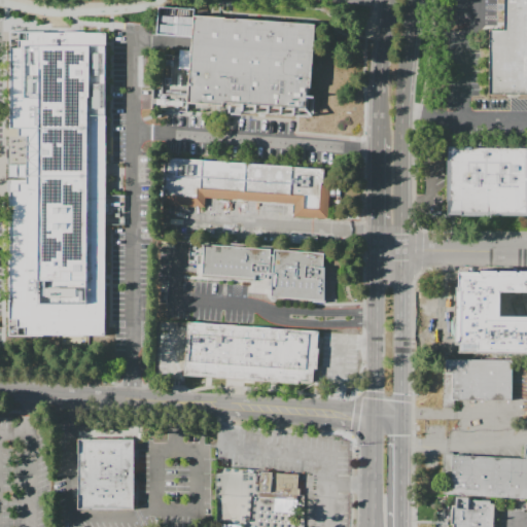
[(503,0),(526,0),(526,95),(512,95),(489,95),(489,30),(503,30),(503,24),(503,0)]
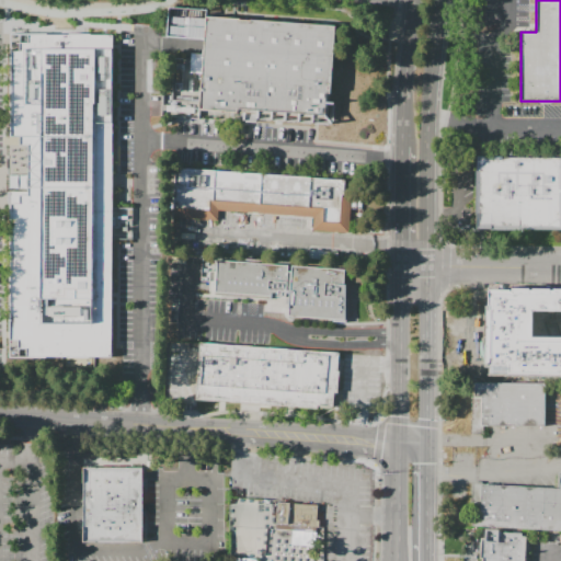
[(213,20),(342,30),(333,119),(233,114),(220,113),(207,112),(213,20)]
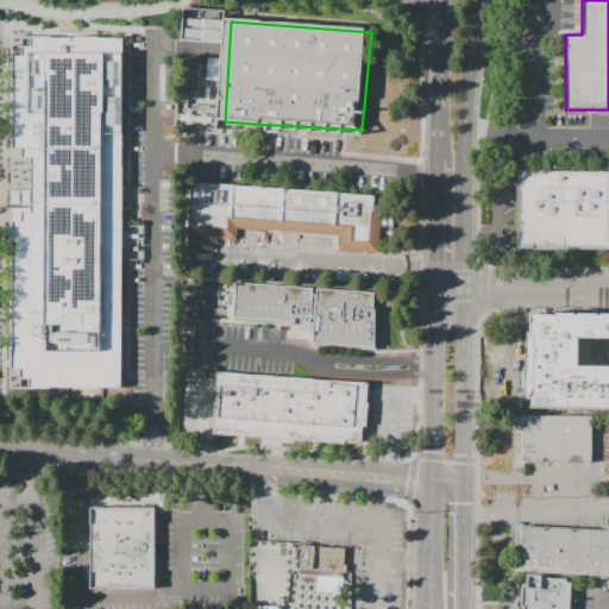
[(51,36),(51,38),(74,38),(75,37),(98,37),(98,38),(123,38),(120,388),(8,388),(10,214),(10,208),(31,208),(31,157),(22,157),(22,149),(10,149),(11,36),(51,36)]
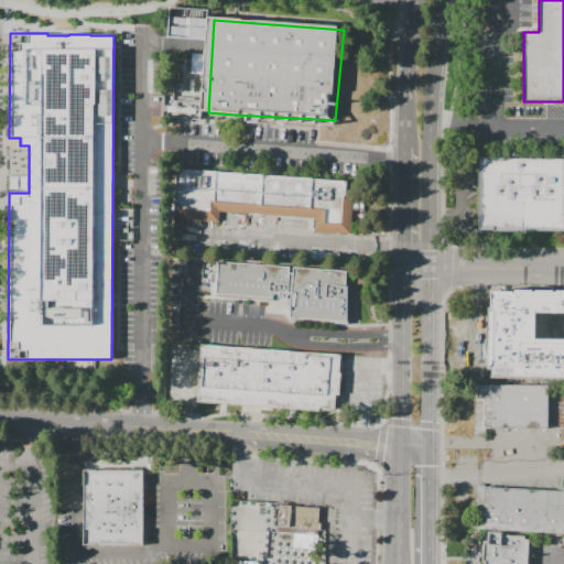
[(176,77),(166,77),(164,117),(202,119),(203,104),(175,101),(176,77)]
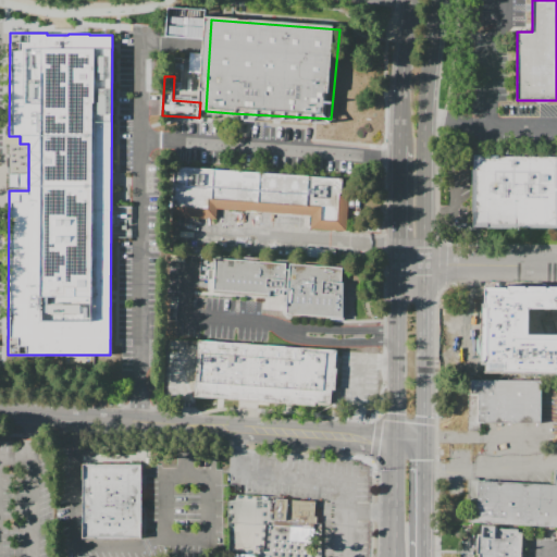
[(556,157),(556,230),(477,230),(477,157),(556,157)]
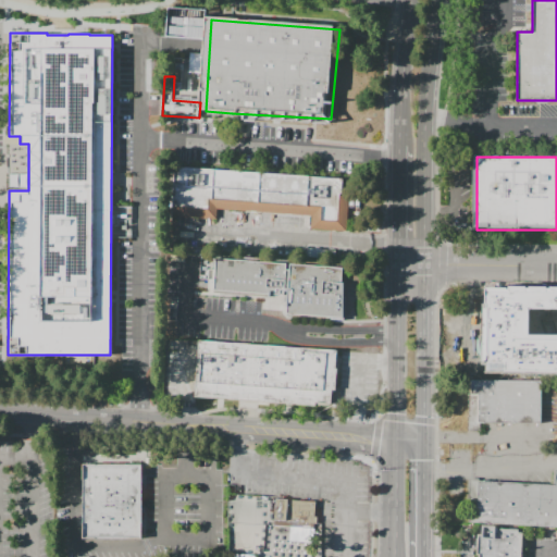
[(175,166),(342,178),(341,194),(348,195),(346,230),(310,227),(311,215),(218,209),(217,220),(171,217),(175,166)]
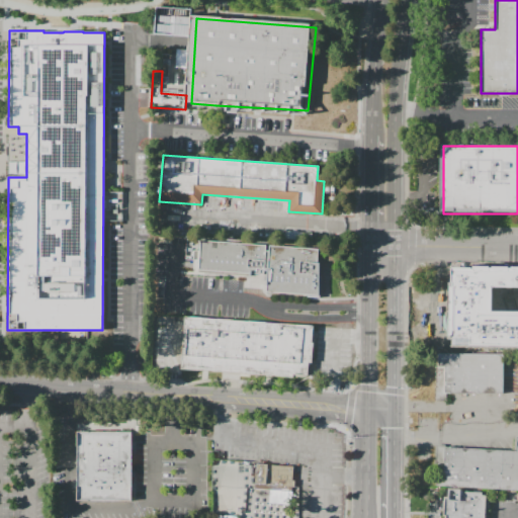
[(201,241),(322,249),(319,295),(266,292),(267,289),(268,275),(245,273),(199,270),(201,241)]
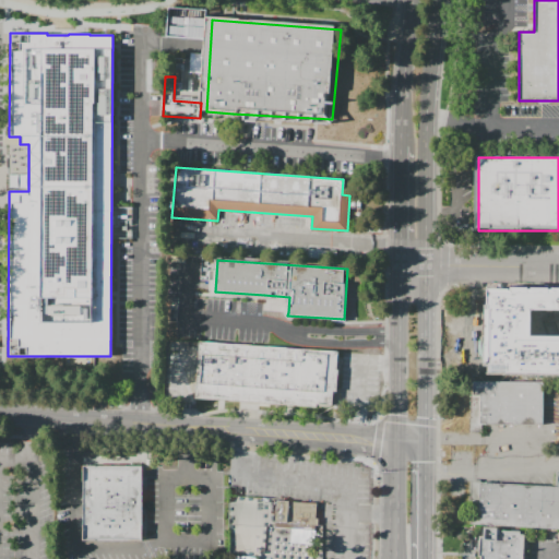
[(558,305),(558,376),(476,376),(477,305),(558,305)]
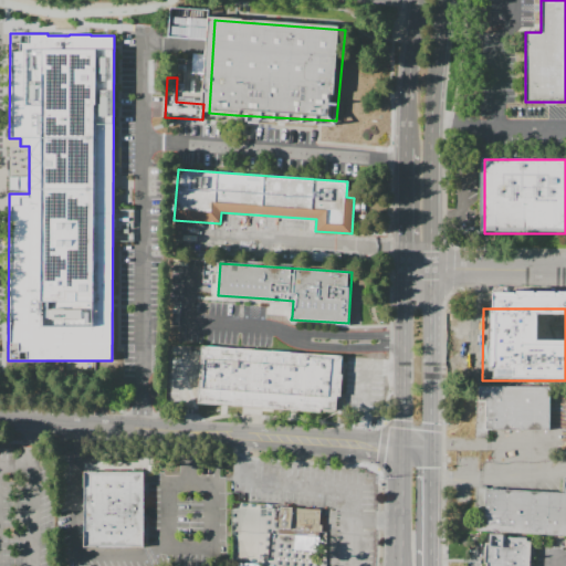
[(207,348),(346,357),(342,412),(262,407),(242,406),(202,404),(207,348)]
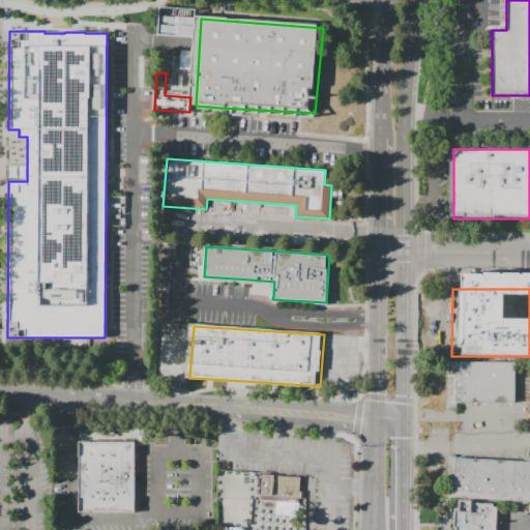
[(518,363),(518,403),(458,402),(459,376),(451,375),(452,362),(518,363)]
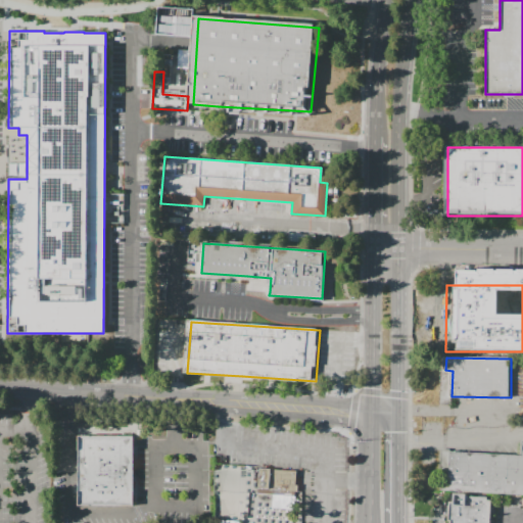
[(79,507),(79,437),(136,437),(136,507),(79,507)]
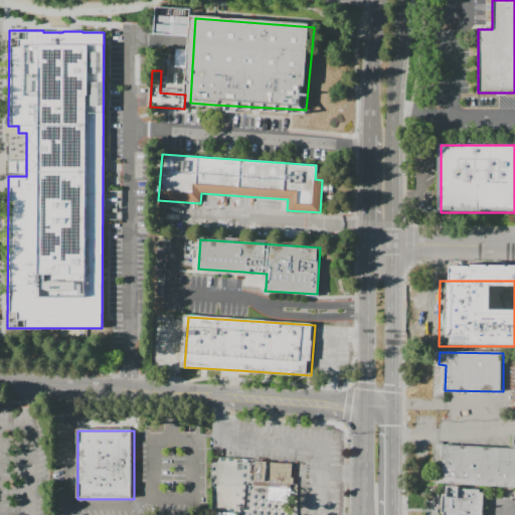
[(514,487),(443,484),(445,445),(514,449),(514,487)]
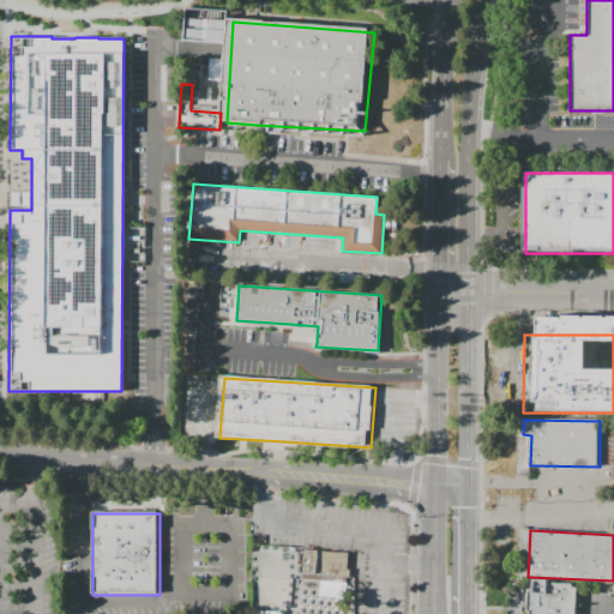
[(302,552),(347,555),(345,578),(301,575),(302,552)]
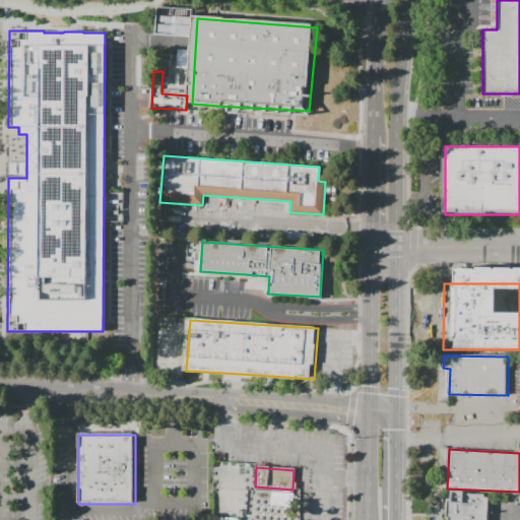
[(446,519),(447,519),(444,519),(445,499),(449,499),(449,491),(463,492),(463,494),(484,495),(484,499),(488,499),(485,519),(446,519)]
